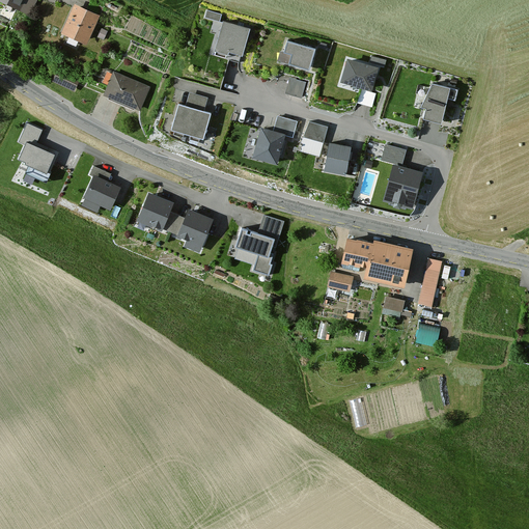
[(2,0),(18,8),(22,0),(2,0)]
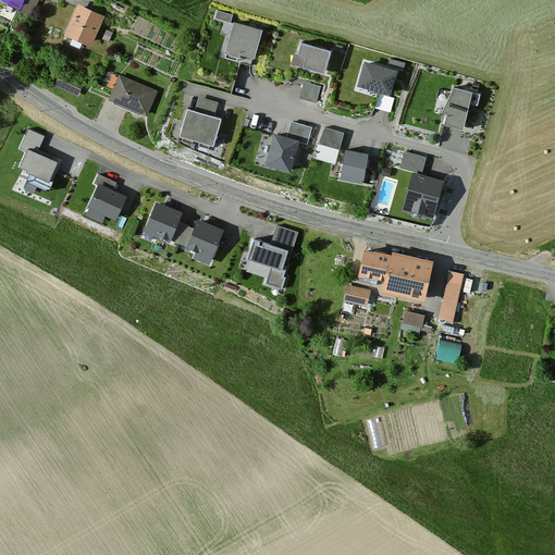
[(105,15),(74,3),(62,35),(91,47),(105,15)]
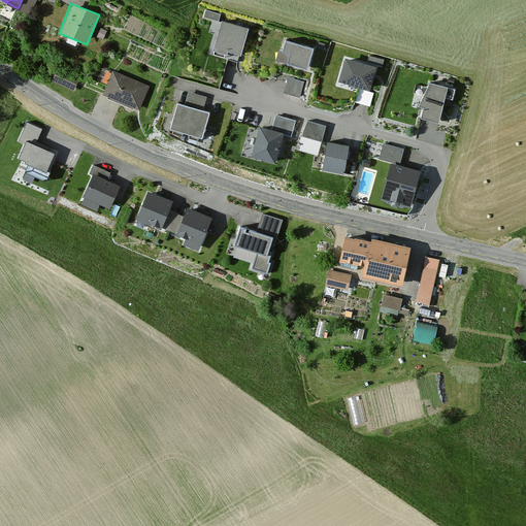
[(203,4),(202,11),(218,14),(219,7),(203,4)]
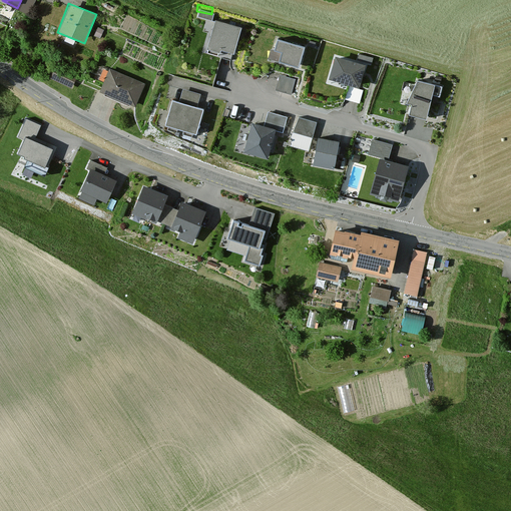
[(243,28),(216,20),(208,47),(235,55),(243,28)]
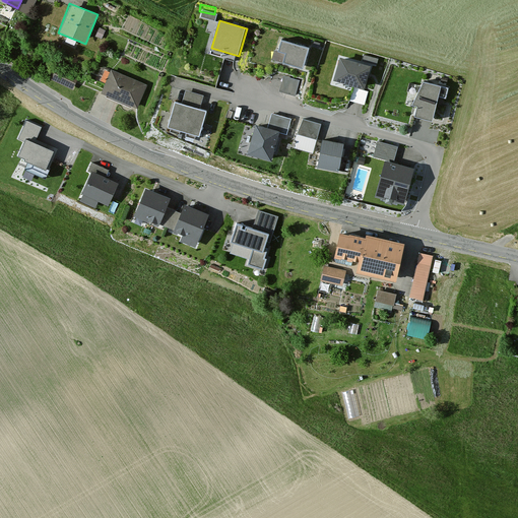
[(104,30),(96,27),(93,36),(101,39),(104,30)]
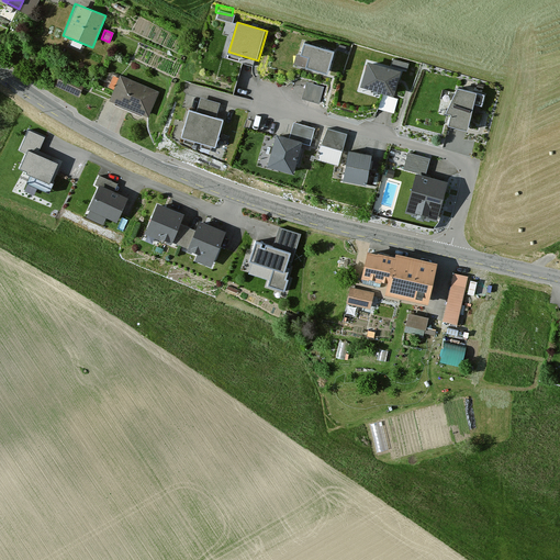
[(337,53),(306,44),(303,56),(312,58),(309,70),(331,76),(337,53)]
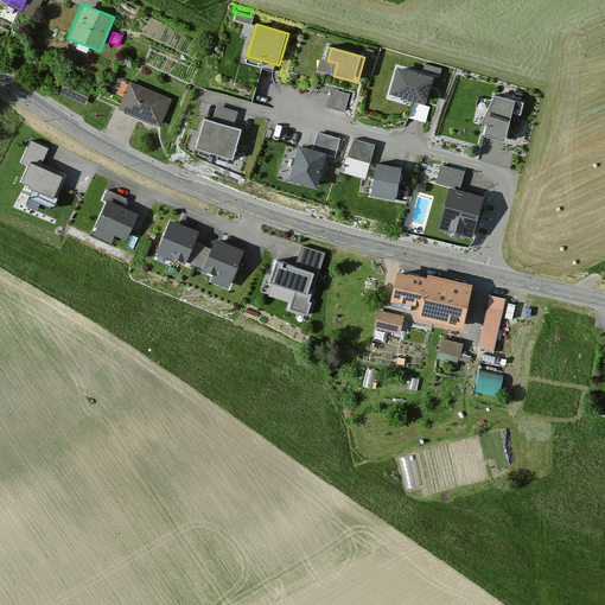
[(433,80),(396,69),(389,93),(427,102),(433,80)]
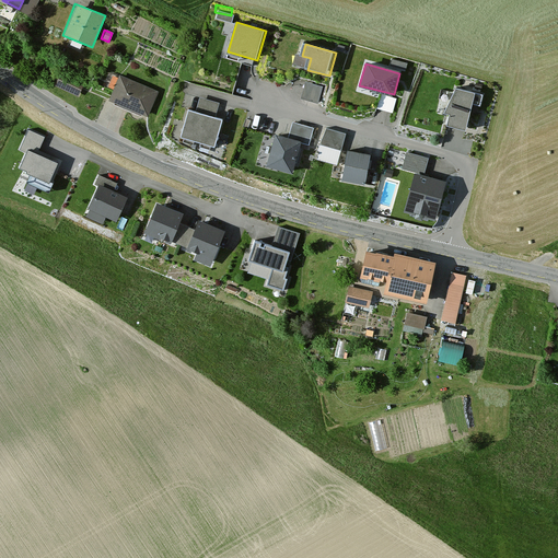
[(153,90),(120,74),(111,96),(143,112),(153,90)]
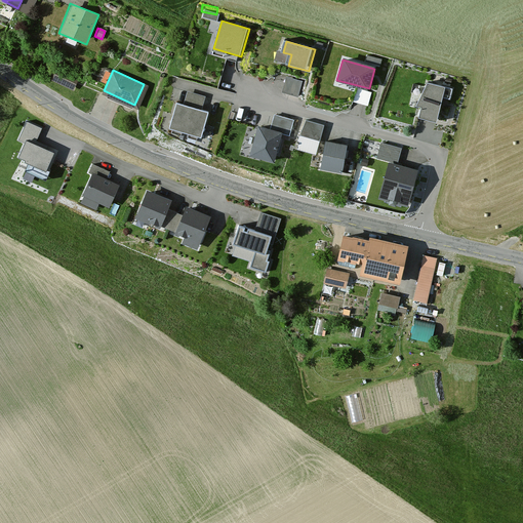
[(285,72),(281,88),(298,92),(303,76),(285,72)]
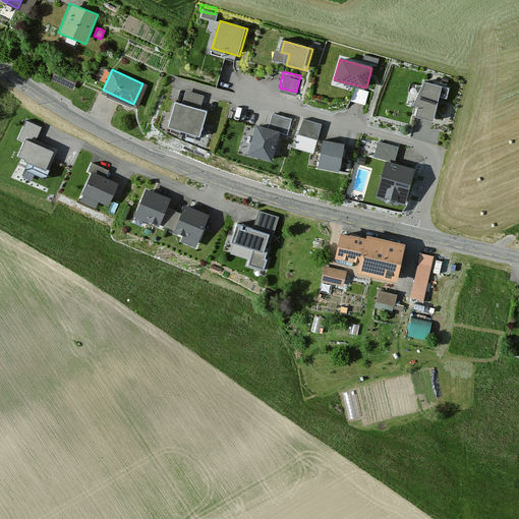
[(445,88),(426,81),(420,101),(426,102),(422,114),(436,118),(445,88)]
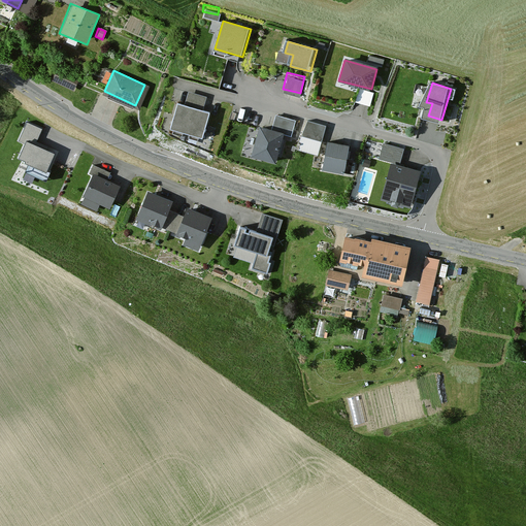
[(187,87),(184,99),(203,103),(206,92),(187,87)]
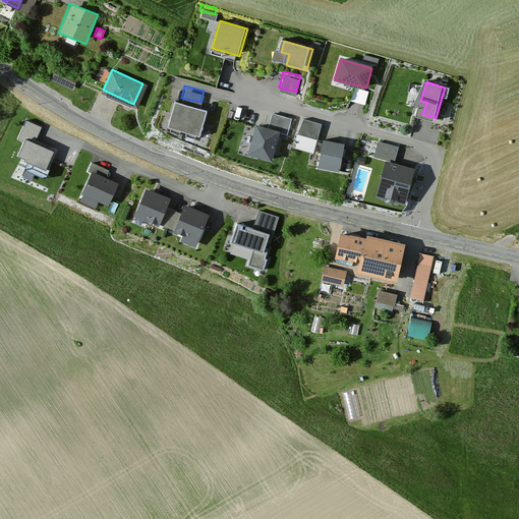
[(195,106),(176,101),(169,128),(188,133),(195,106)]
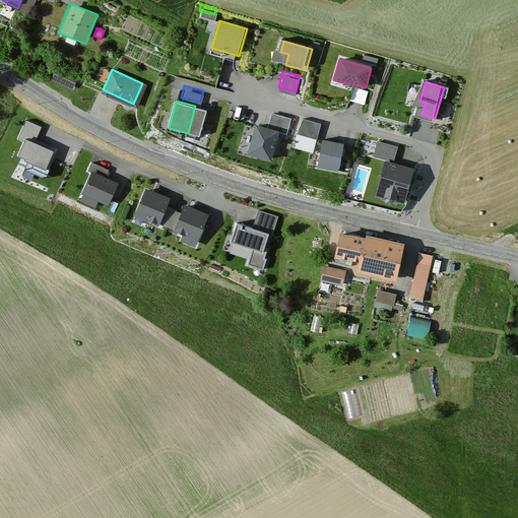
[(211,110),(195,106),(188,133),(204,137),(211,110)]
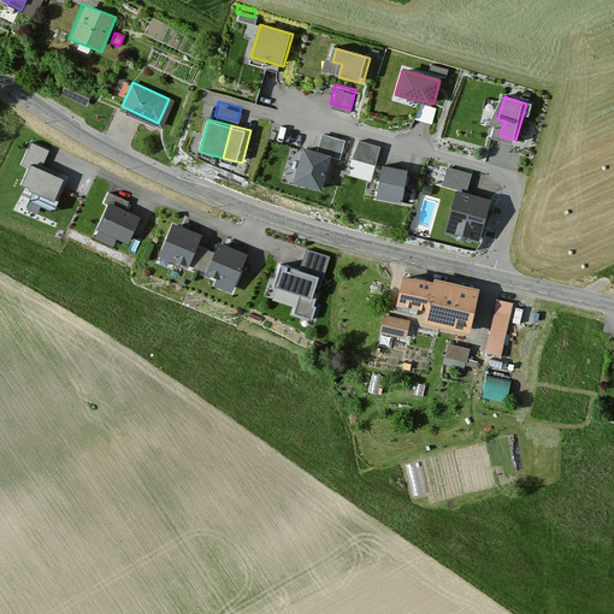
[(316,145),(301,140),(290,177),(319,184),(328,152),(337,154),(342,136),(319,130),(316,145)]
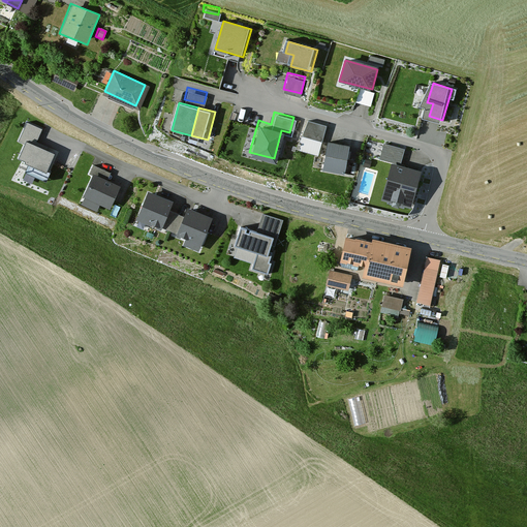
[(324,122),(306,117),(301,132),(320,137),(324,122)]
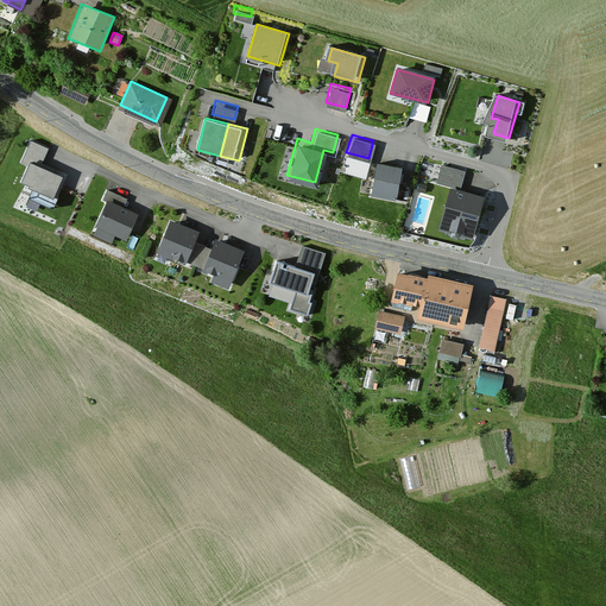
[(60,171),(29,157),(21,174),(30,177),(29,181),(51,190),(60,171)]
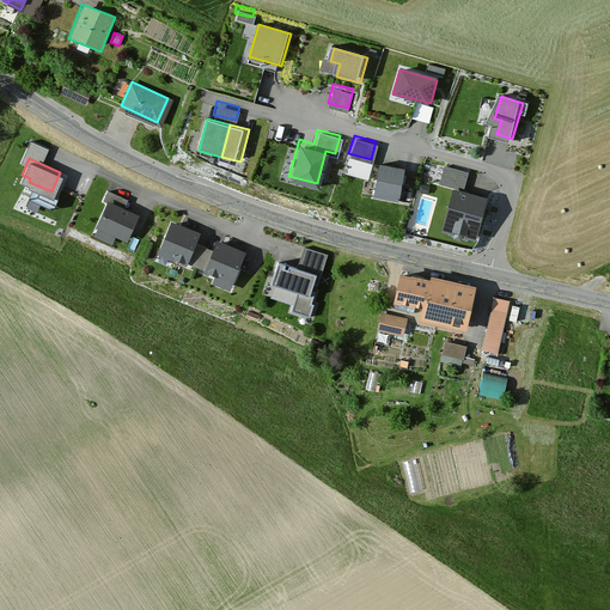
[(402,164),(377,159),(372,191),(397,195),(402,164)]
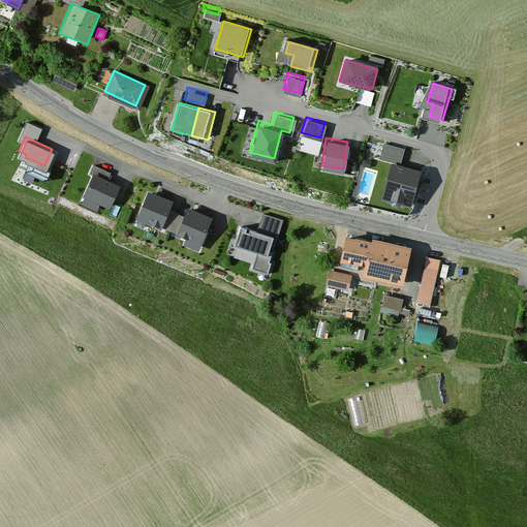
[(422,171),(391,163),(381,203),(411,210),(422,171)]
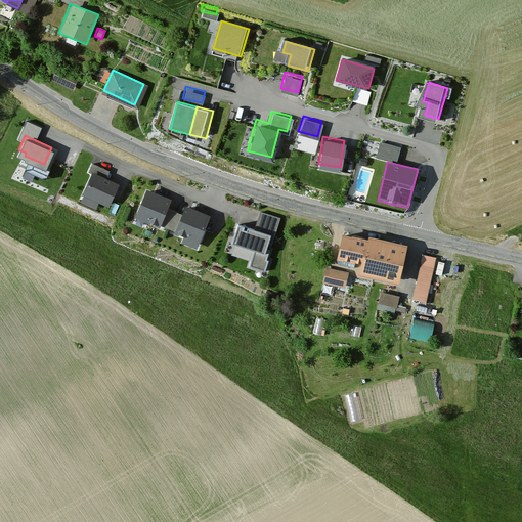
[(117,186),(89,174),(78,199),(94,206),(98,198),(109,203),(117,186)]
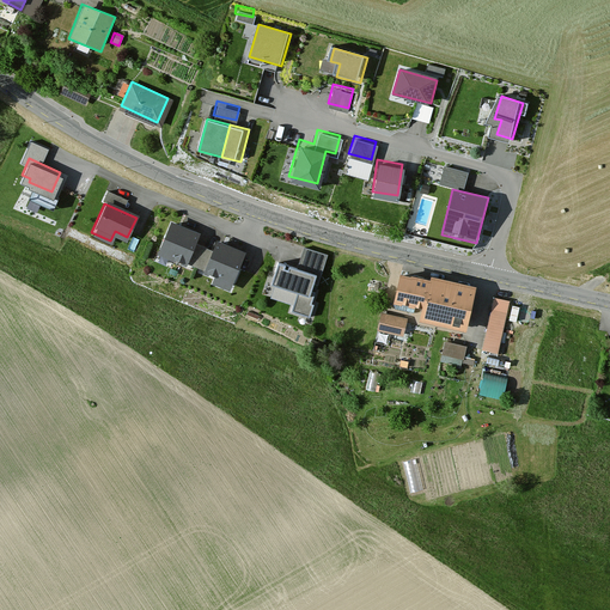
[(196,229),(170,218),(157,248),(184,258),(196,229)]
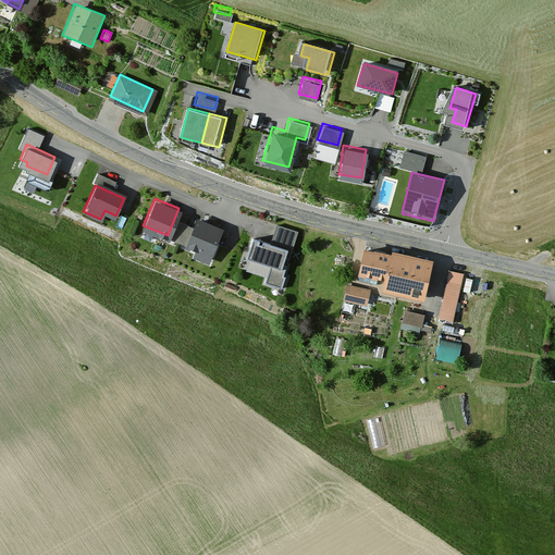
[(220,225),(196,216),(185,243),(195,247),(193,253),(207,258),(220,225)]
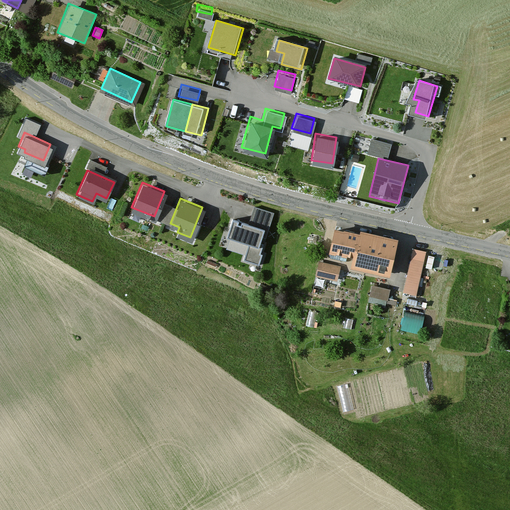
[(249,225),(235,221),(230,238),(250,244),(244,262),(257,266),(272,214),(253,209),(249,225)]
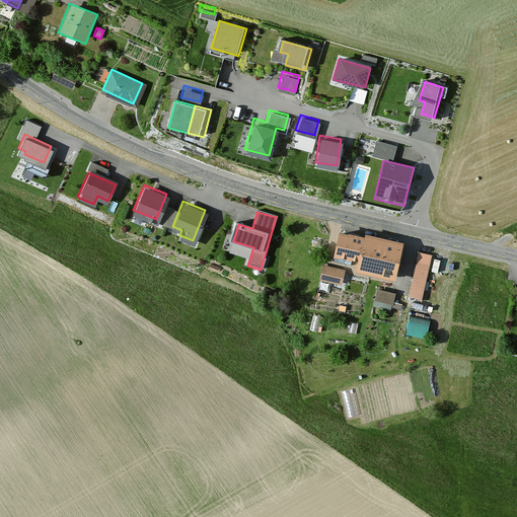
[(402,245),(342,232),(337,256),(362,262),(360,270),(394,278),(402,245)]
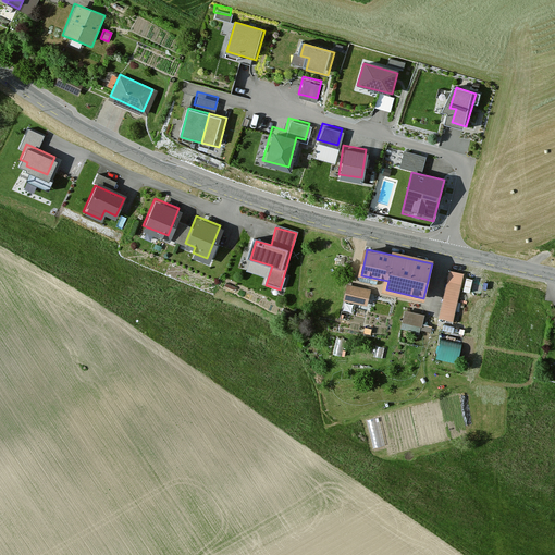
[(463,278),(447,273),(435,319),(442,321),(440,329),(449,332),(463,278)]
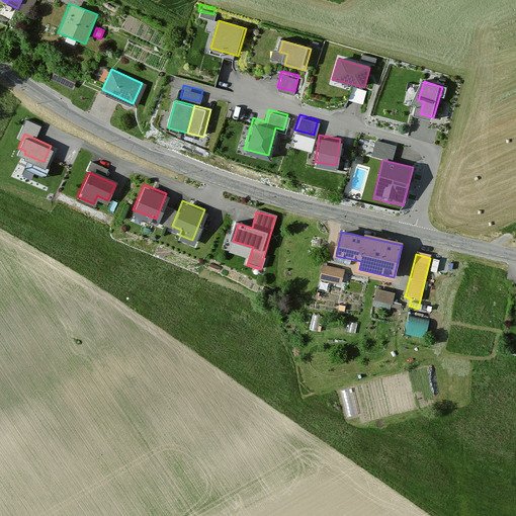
[(341,269),(322,264),(319,279),(338,284),(341,269)]
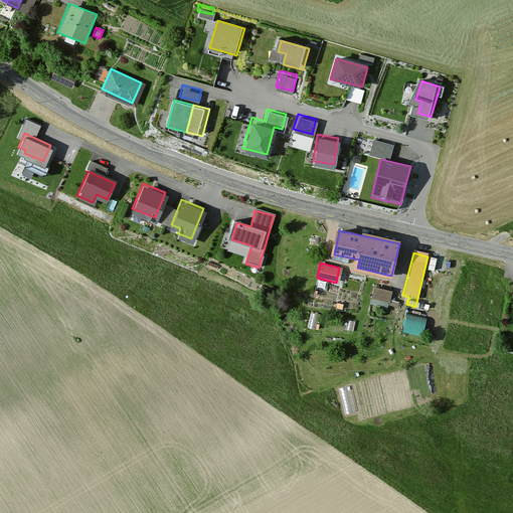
[(396,292),(373,287),(370,302),(392,308),(396,292)]
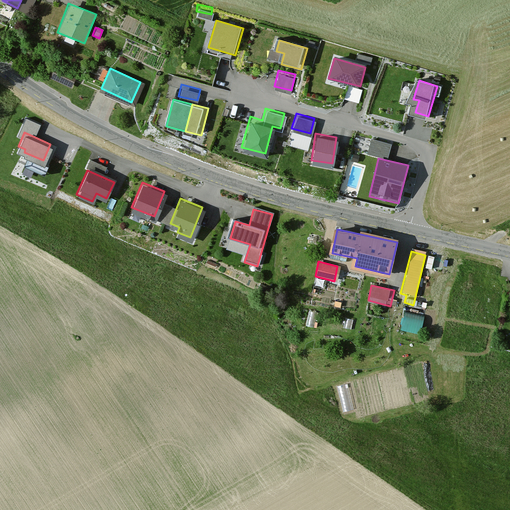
[(399,325),(419,331),(424,312),(404,307),(399,325)]
